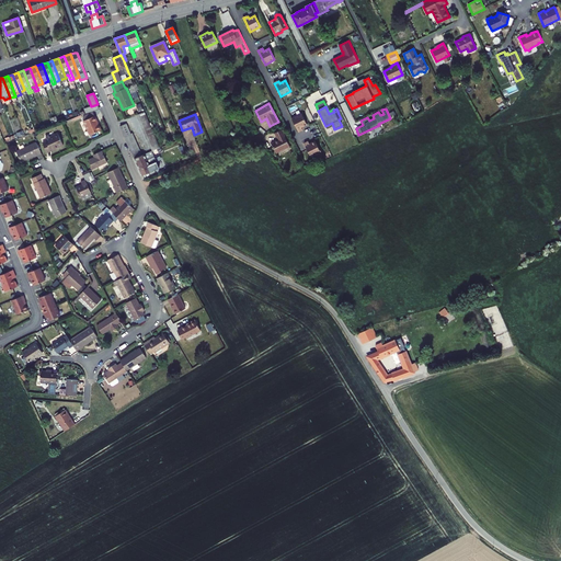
[(292,118),(298,132),(302,129),(301,127),(307,125),(301,114),(292,118)]
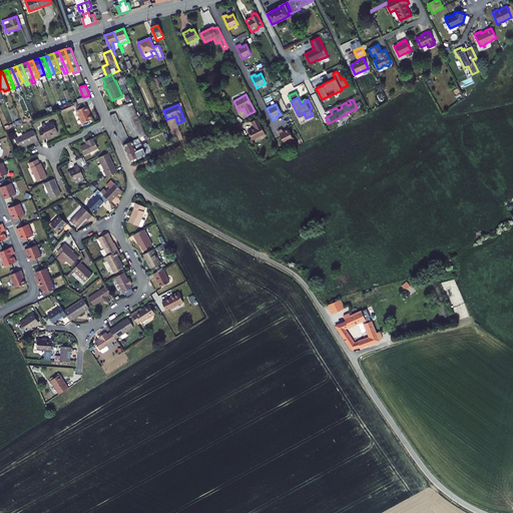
[(82,123),(92,118),(90,113),(89,113),(88,111),(89,110),(86,106),(80,109),(76,110),(82,123)]
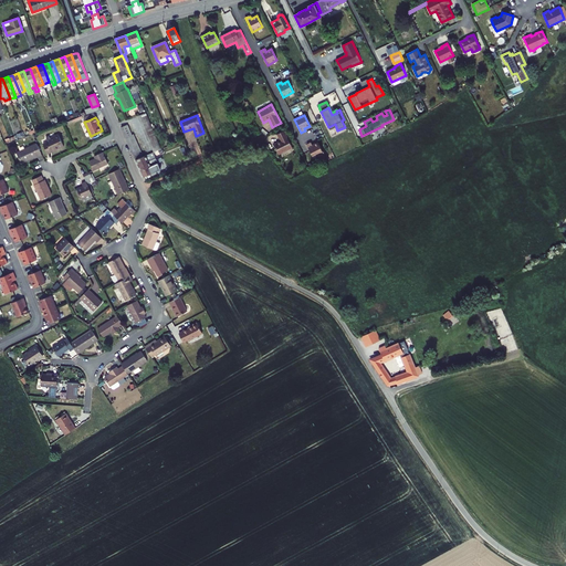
[(274,145),(279,155),(292,147),(284,130),(278,134),(281,142),(274,145)]
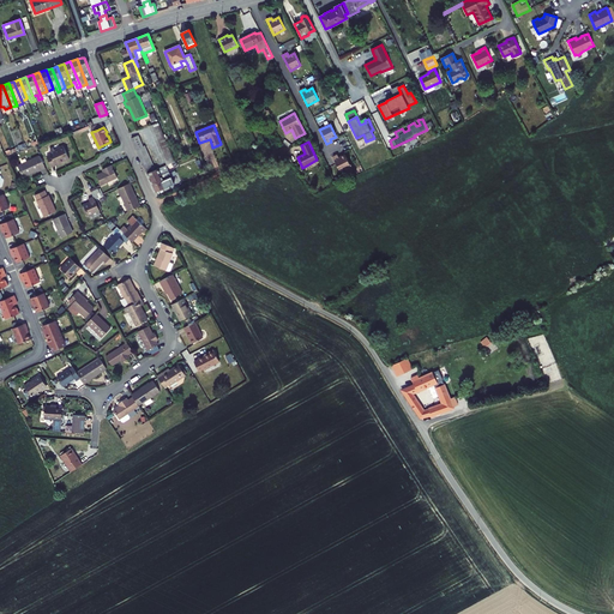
[(47,156),(50,166),(62,161),(64,162),(70,160),(64,146),(54,150),(53,148),(50,149),(50,151),(49,152),(50,155),(47,156)]
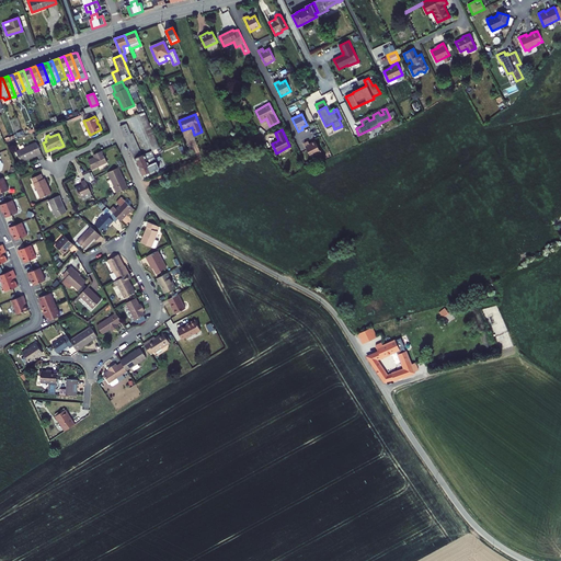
[(321,152),(316,141),(310,144),(309,141),(305,144),(311,157),(321,152)]
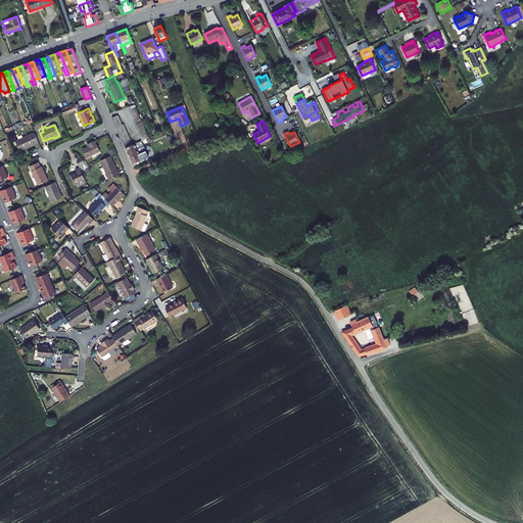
[(34,133),(15,141),(19,151),(38,142),(34,133)]
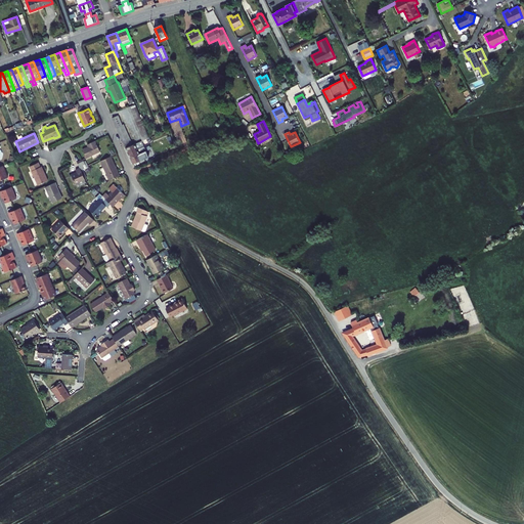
[(83,149),(86,158),(100,151),(95,141),(90,143),(91,145),(88,146),(83,149)]
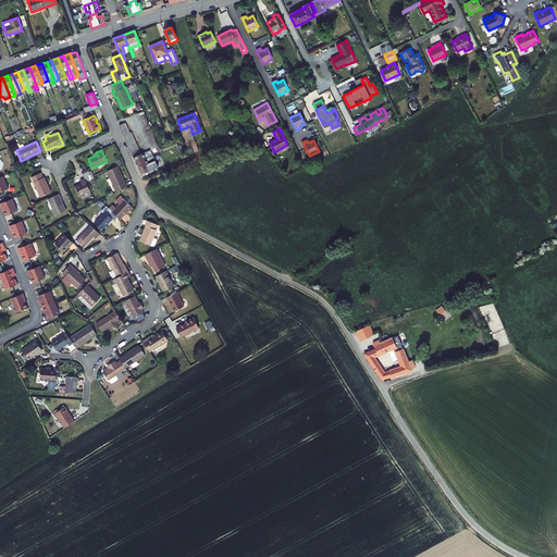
[(136,163),(153,156),(150,150),(141,153),(134,157),(134,158),(136,163)]
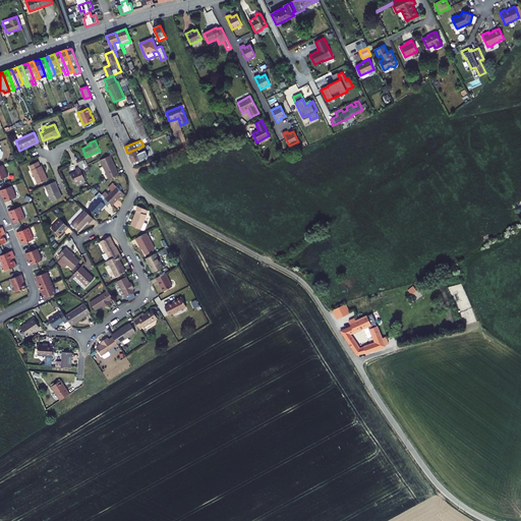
[(127,153),(129,158),(135,155),(136,158),(147,154),(143,146),(127,153)]
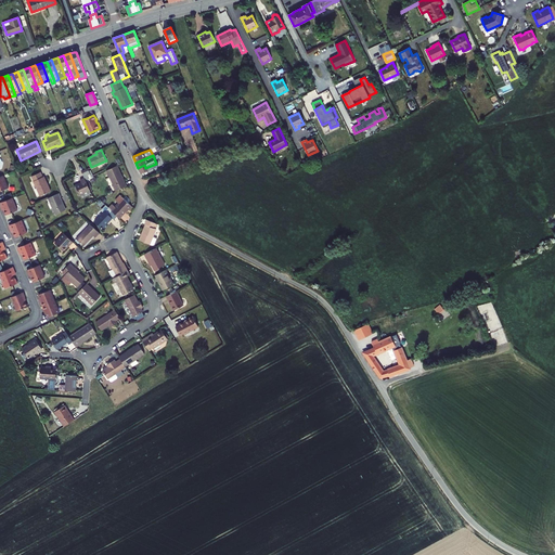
[(106,170),(116,191),(127,185),(117,166),(106,170)]
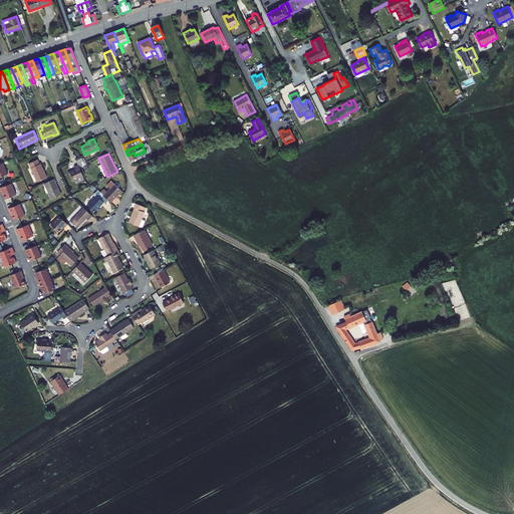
[(78,165),(79,167),(85,165),(82,159),(81,157),(80,157),(79,158),(75,159),(78,165)]
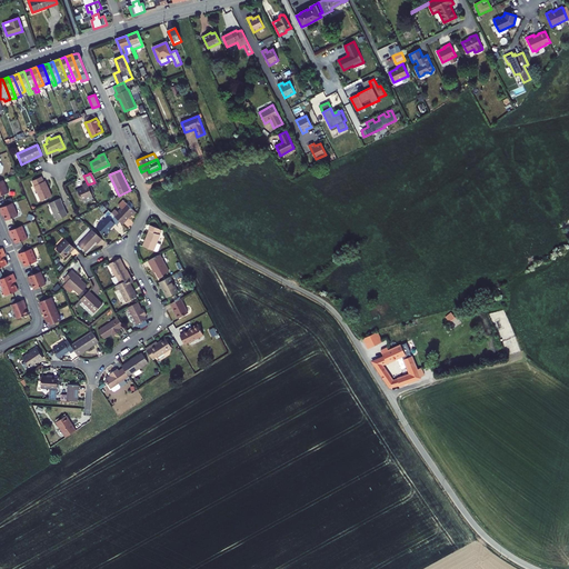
[(35,186),(41,201),(52,196),(45,181),(43,181),(41,177),(32,181),(35,186)]
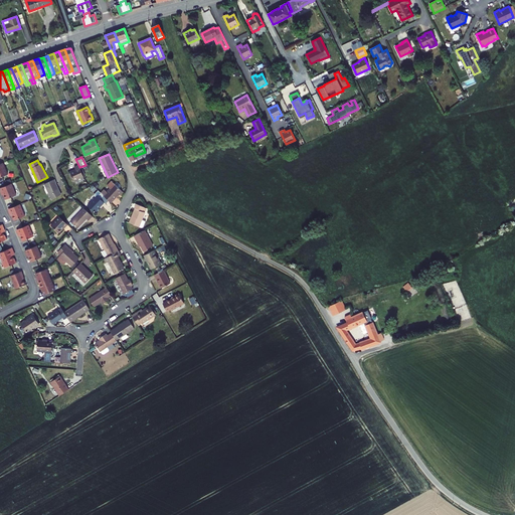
[(79,167),(78,165),(74,167),(75,170),(70,172),(74,181),(83,176),(79,167)]
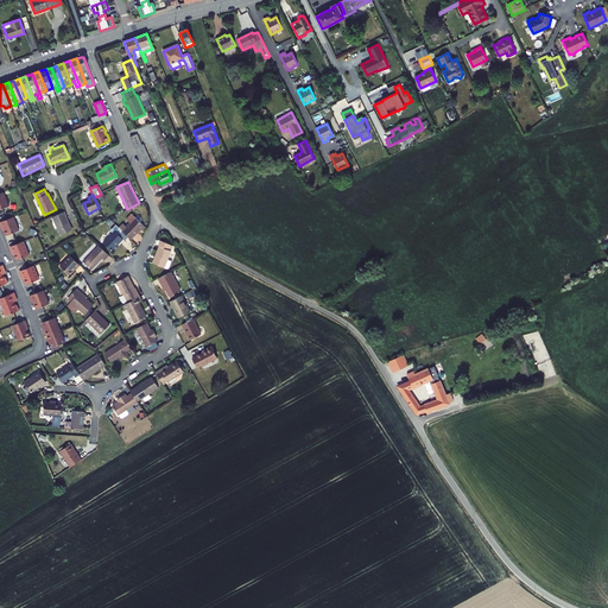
[(67,216),(64,211),(52,217),(61,235),(73,229),(65,216),(67,216)]
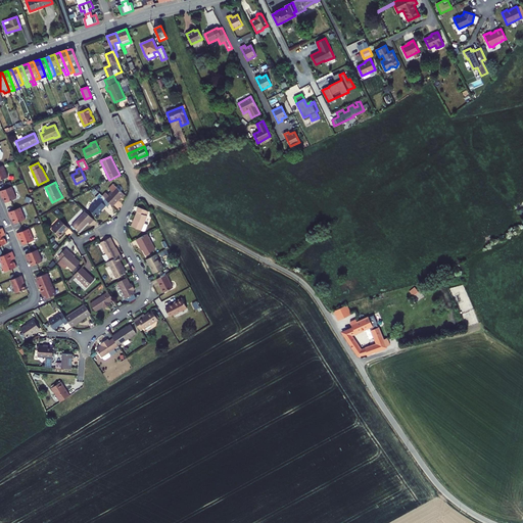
[(105,198),(112,205),(124,194),(113,184),(108,189),(111,191),(108,195),(105,192),(103,195),(105,198)]
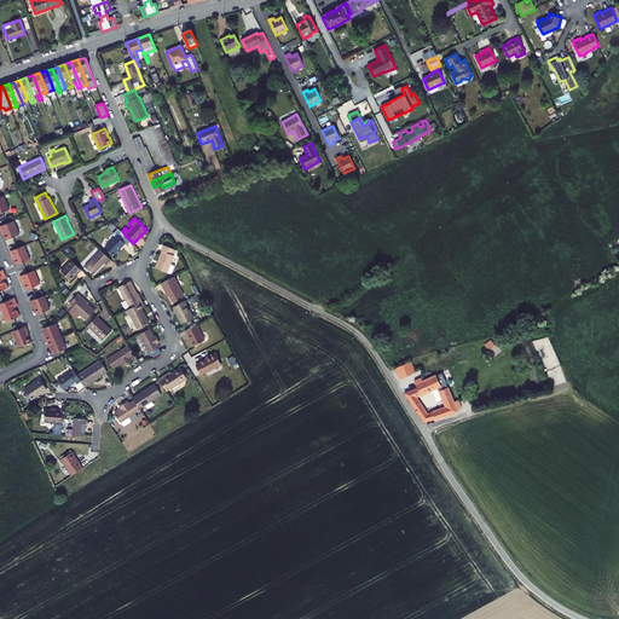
[(3,230),(6,239),(19,235),(13,220),(0,225),(0,227),(1,231),(3,230)]
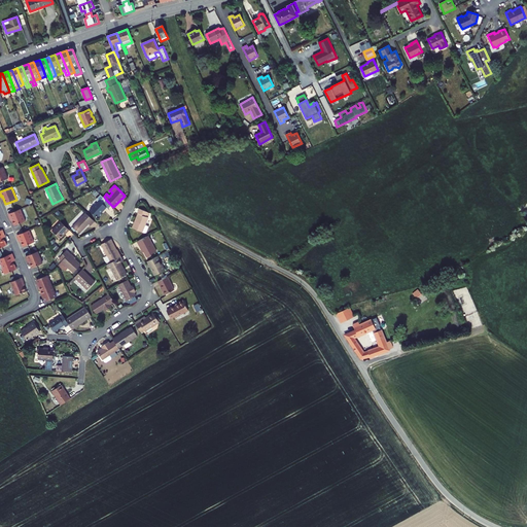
[(90,210),(98,218),(102,214),(101,213),(106,207),(103,203),(99,200),(90,210)]
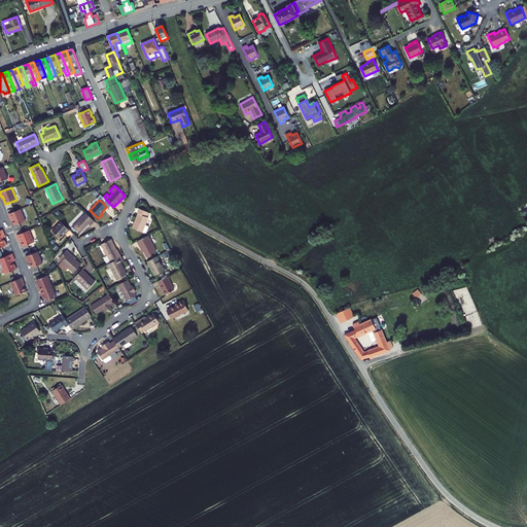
[(11,217),(14,225),(25,221),(21,209),(8,214),(10,218),(11,217)]
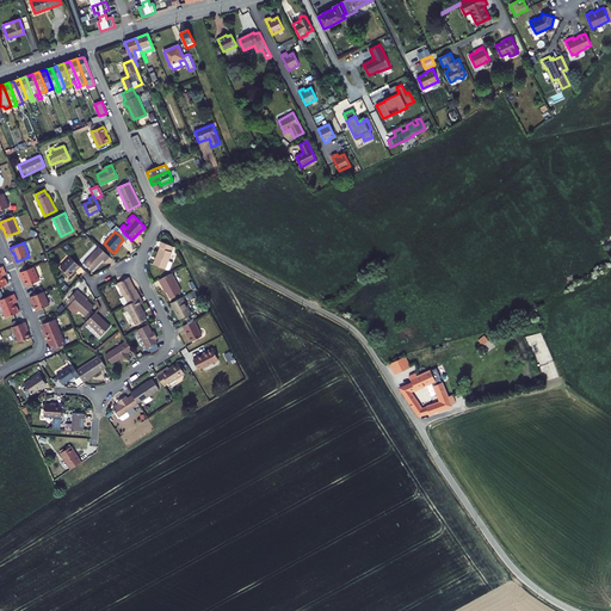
[(153,264),(168,270),(170,270),(173,263),(168,260),(172,252),(170,251),(170,250),(172,251),(173,247),(171,246),(172,246),(161,242),(160,247),(153,264)]
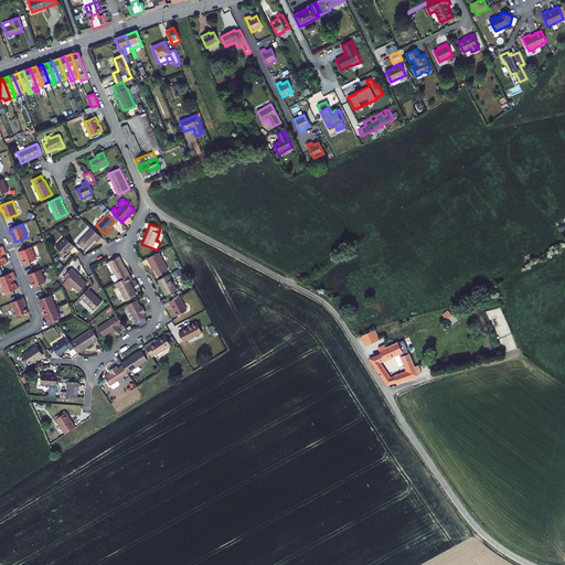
[(92,228),(78,243),(85,251),(95,240),(97,242),(102,237),(92,228)]
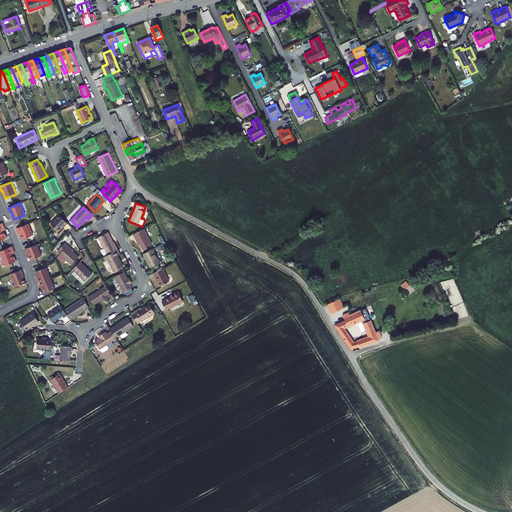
[(51,224),(58,231),(64,225),(65,226),(67,223),(59,215),(51,224)]
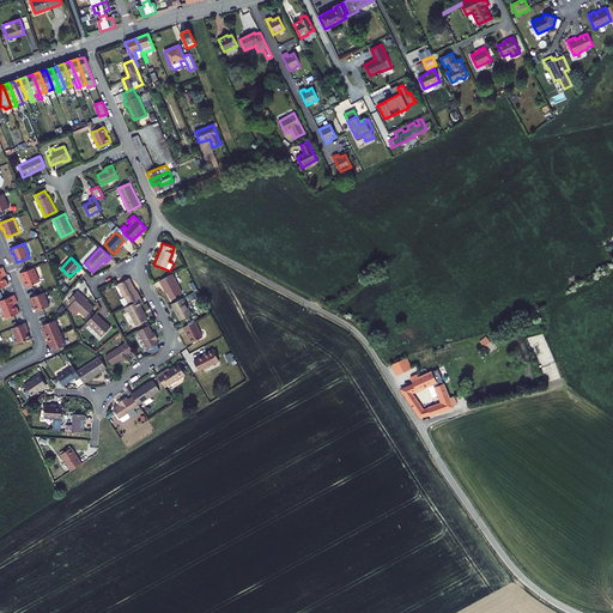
[(23,278),(26,286),(40,281),(34,268),(19,273),(22,278),(23,278)]
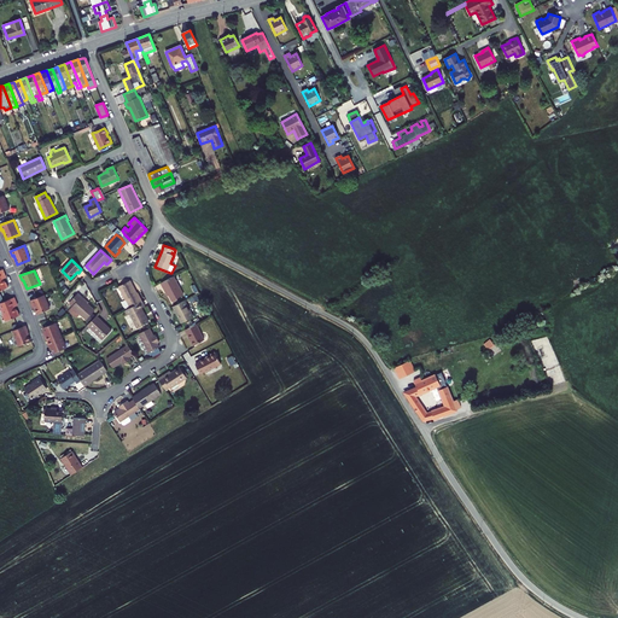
[(174,277),(161,284),(165,292),(167,291),(169,296),(172,301),(184,295),(174,277)]
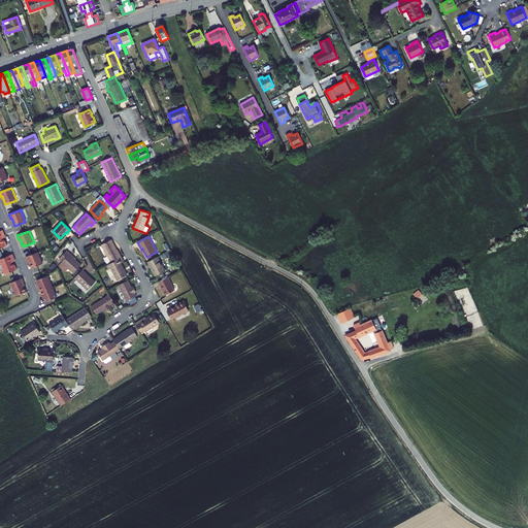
[(117,249),(111,239),(101,244),(107,256),(111,263),(122,258),(118,250),(117,251),(116,250),(117,249)]
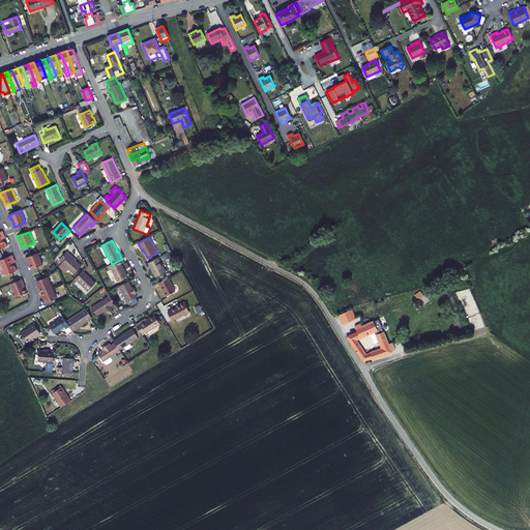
[(69,254),(67,252),(66,253),(60,259),(59,260),(62,262),(62,263),(68,269),(74,274),(75,273),(78,276),(82,271),(79,269),(82,266),(69,255),(69,254)]
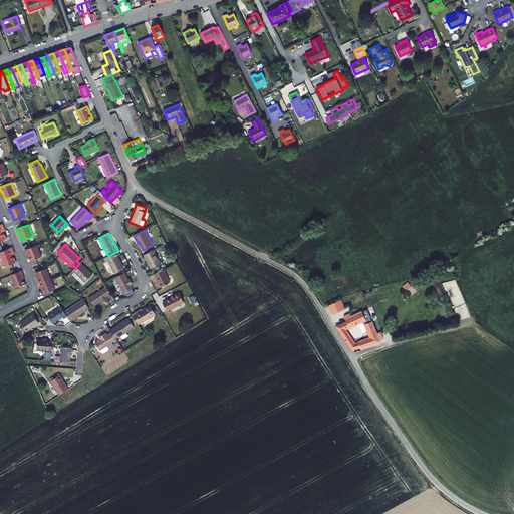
[(28,253),(31,261),(41,257),(36,245),(25,250),(26,254),(28,253)]
